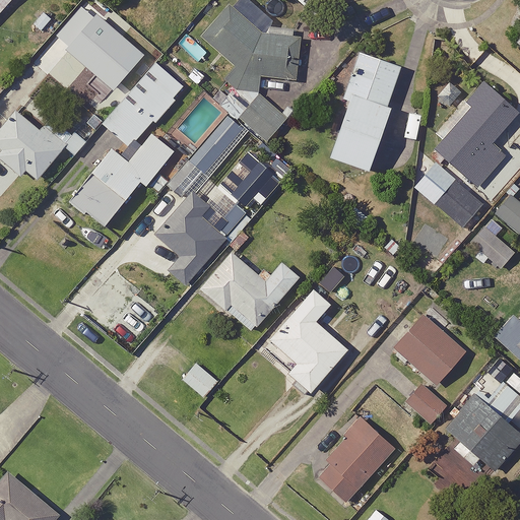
[(0,0),(0,12),(10,0),(0,0)]
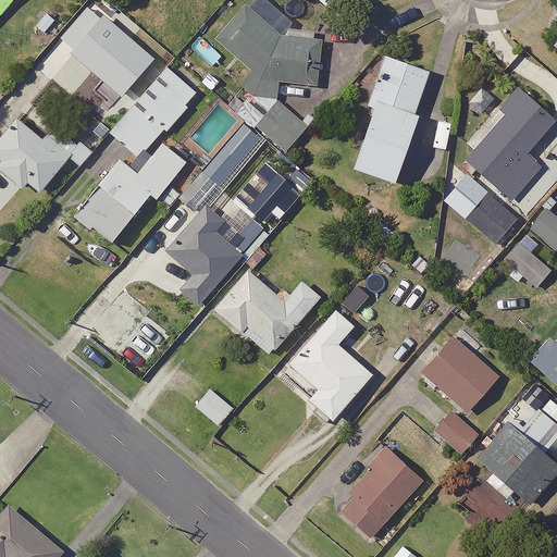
[(281,34),(246,4),(215,39),(254,72),(242,86),(254,97),(277,100),(280,81),(317,85),(322,39),(281,34)]
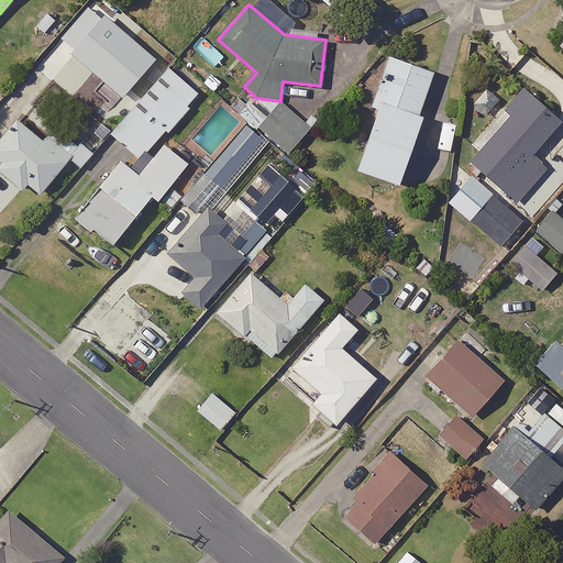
[(75,48),(101,18),(89,7),(62,37),(75,48)]
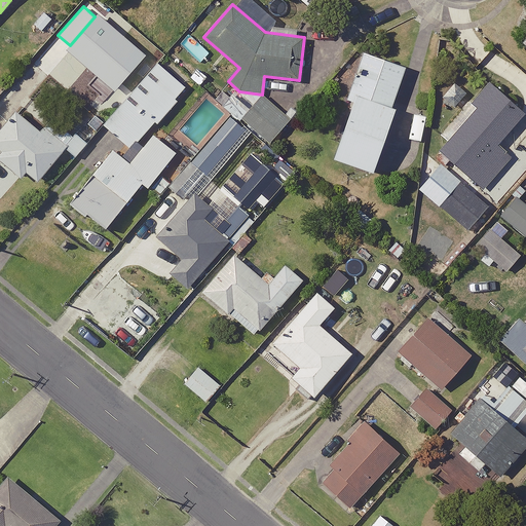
[(52,19),(44,12),(34,24),(42,31),(52,19)]
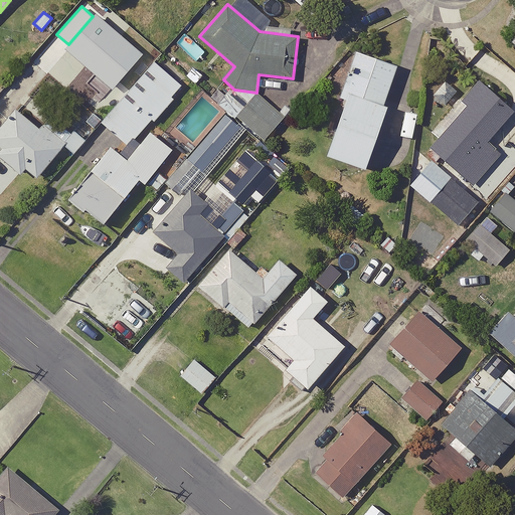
[(144,54),(96,13),(93,16),(68,44),(64,49),(112,91),(144,54)]
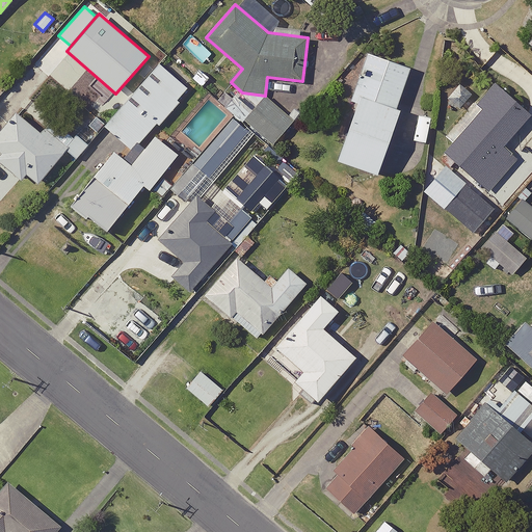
[(360,97),(396,109),(409,69),(367,53),(350,101),(357,103),(360,97)]
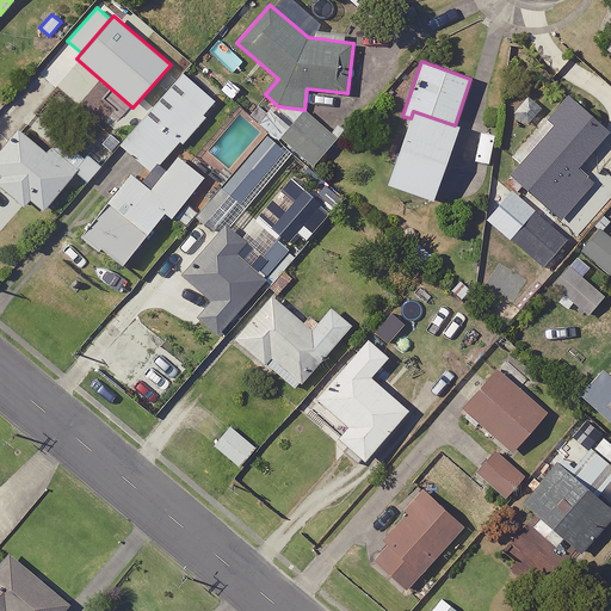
[(218,102),(185,72),(121,144),(154,174),(218,102)]
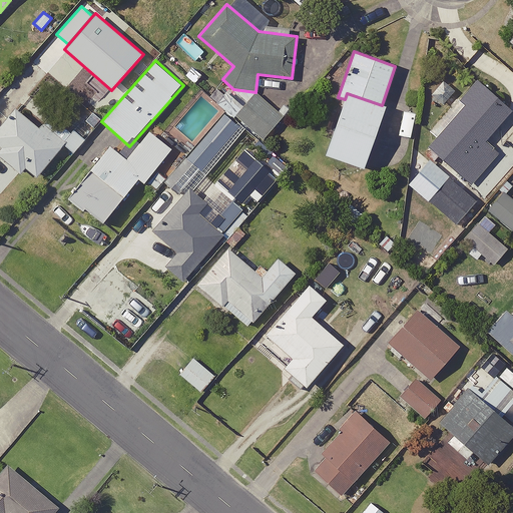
[(512,110),(476,80),(458,101),(464,106),(430,147),(472,183),(497,153),(485,142),(512,110)]
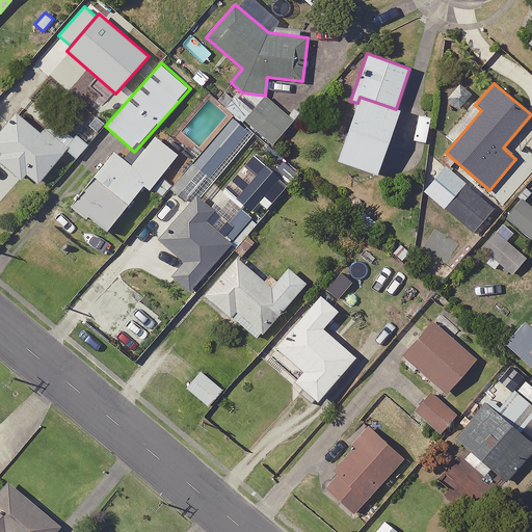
[(295,121),(265,96),(244,121),(273,145),(295,121)]
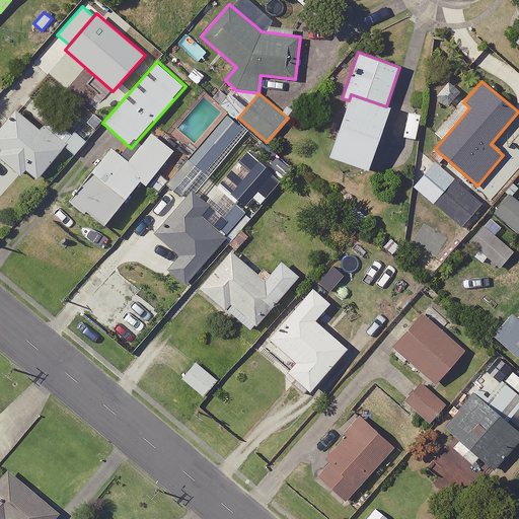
[(386,106),(351,94),(349,100),(328,157),(368,171),(390,108),(386,106)]
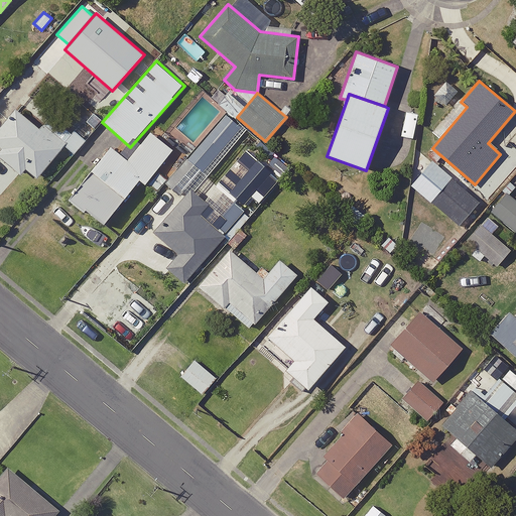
[(63,145),(16,107),(0,125),(0,147),(1,148),(0,149),(0,156),(21,174),(26,168),(37,177),(63,145)]
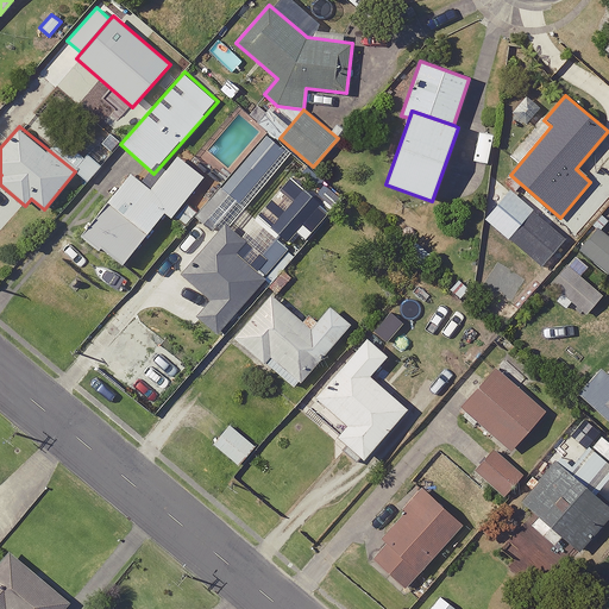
[(286,150),(267,135),(221,187),(240,202),(286,150)]
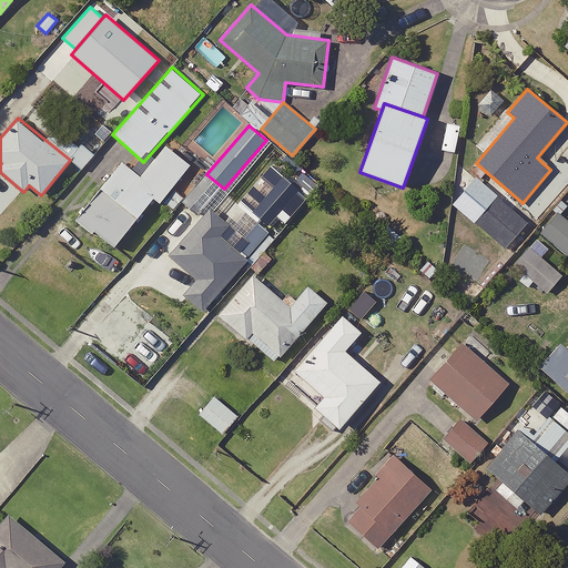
[(141,175),(123,161),(78,219),(115,247),(154,199),(161,204),(192,165),(165,144),(141,175)]
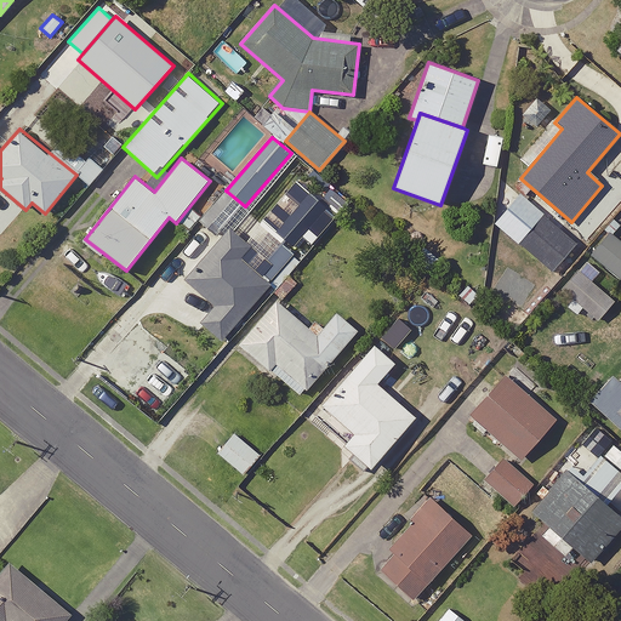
[(337,215),(297,181),(263,220),(295,246),(302,238),(312,245),(337,215)]
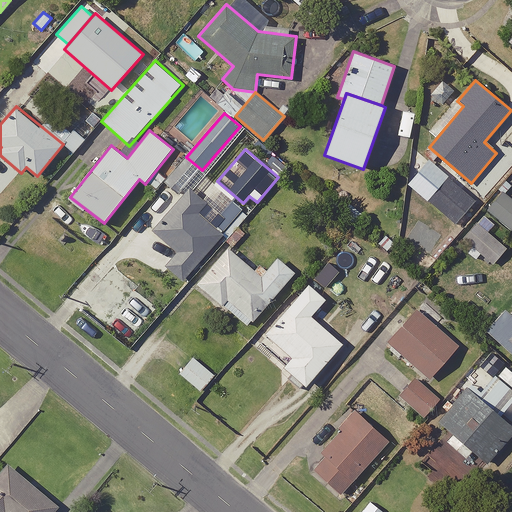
[(476,200),(448,177),(428,201),(456,224),(476,200)]
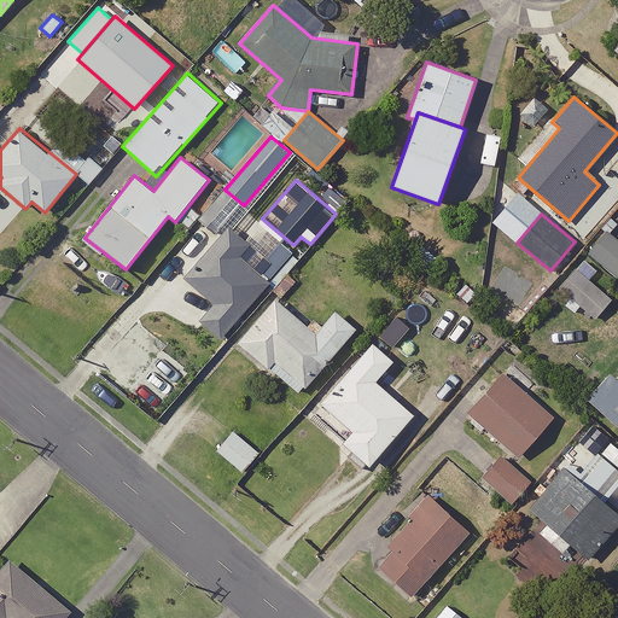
[(251,246),(229,228),(185,279),(214,304),(199,321),(221,339),(270,283),(242,257),(251,246)]
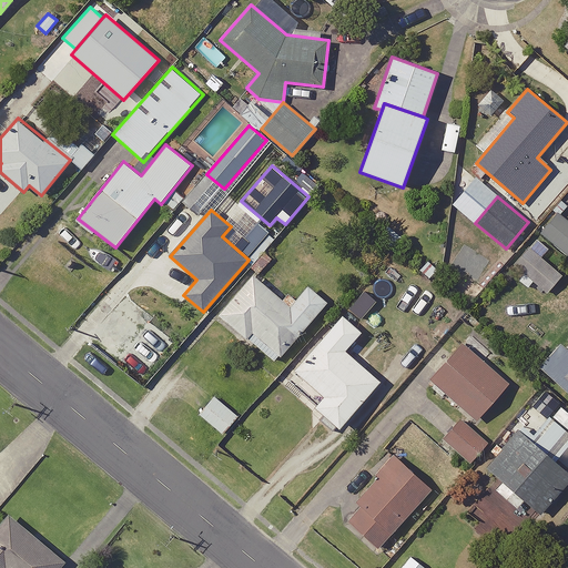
[(567,221),(557,213),(541,234),(567,254),(567,221)]
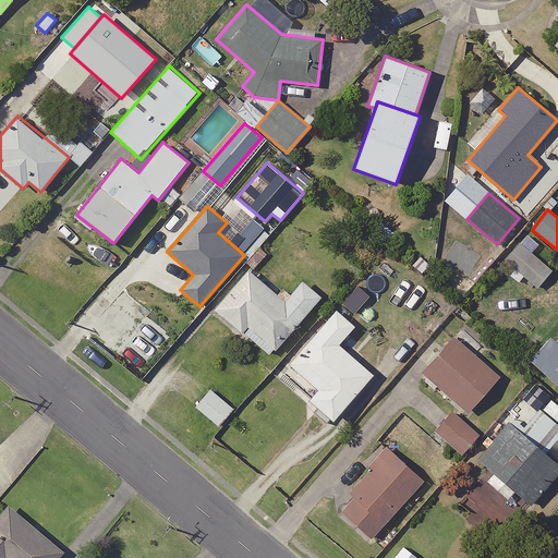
[(553,270),(519,242),(505,259),(537,288),(553,270)]
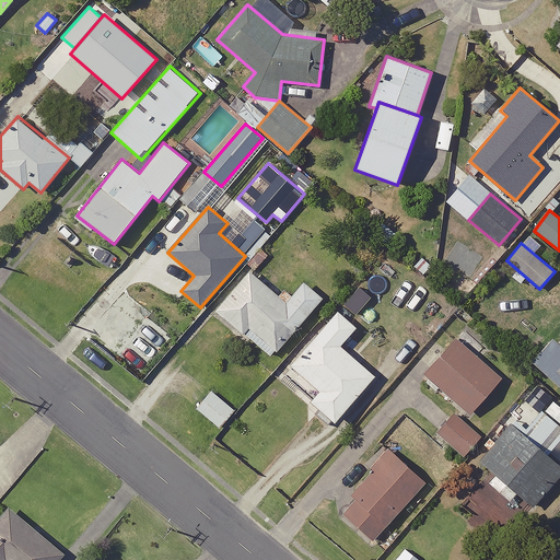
[(249,270),(216,311),(244,334),(249,329),(277,352),(324,298),(303,281),(287,301),(249,270)]
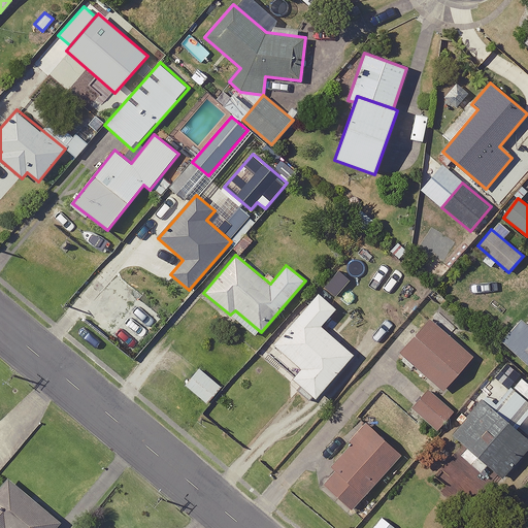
[(338,309),(319,293),(273,344),(301,368),(293,378),(317,398),(356,354),(323,326),(338,309)]
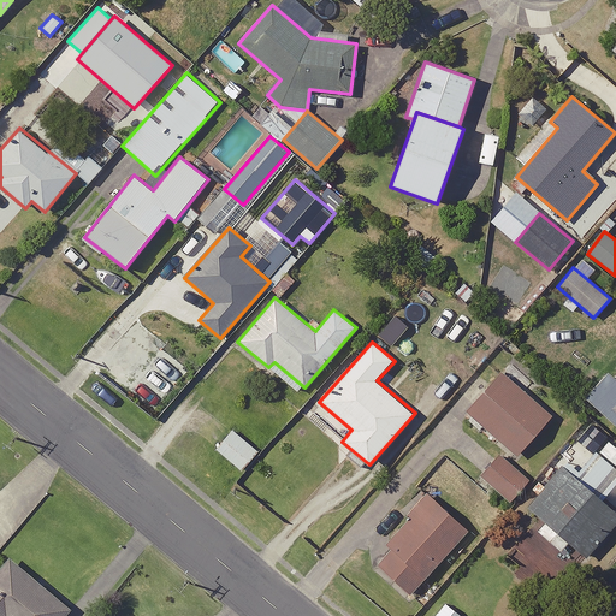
[(554,416),(502,371),(466,412),(517,456),(554,416)]
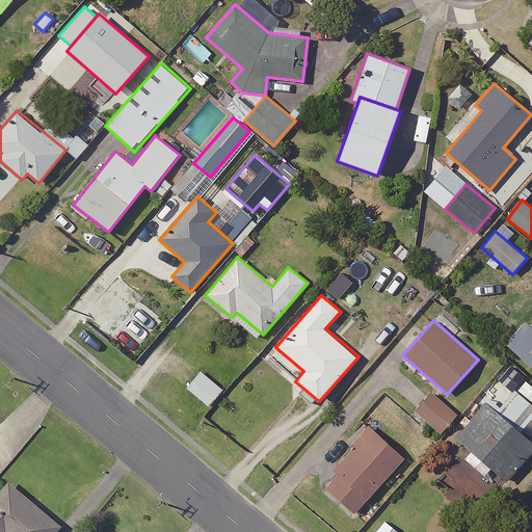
[(531,326),(525,321),(504,344),(531,368),(531,326)]
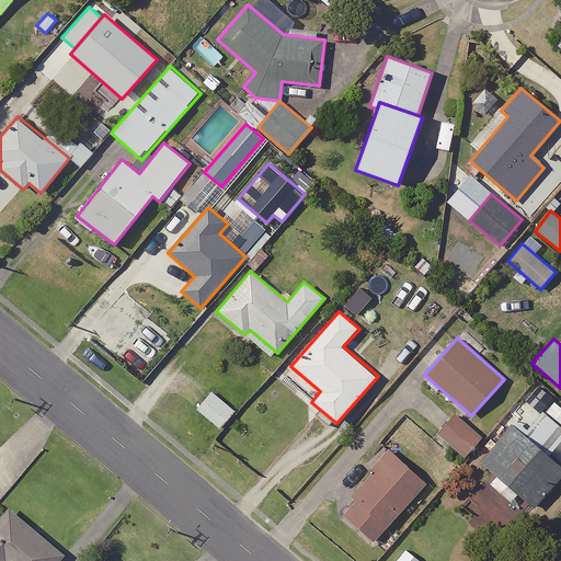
[(212,391),(197,409),(220,428),(236,411),(212,391)]
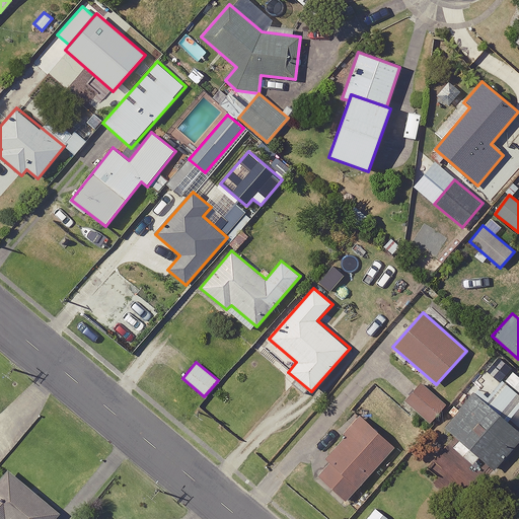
[(447,405),(421,383),(404,401),(431,424),(447,405)]
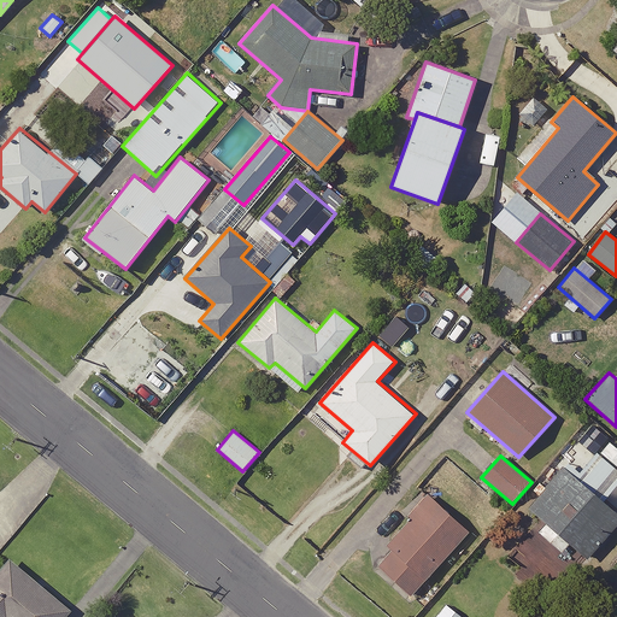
[(616,524),(616,512),(563,468),(528,509),(588,559),(616,524)]
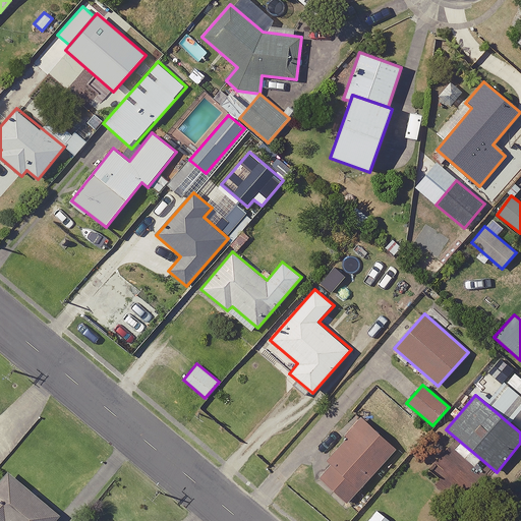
[(396,449),(361,418),(325,459),(331,464),(321,476),(348,501),(396,449)]
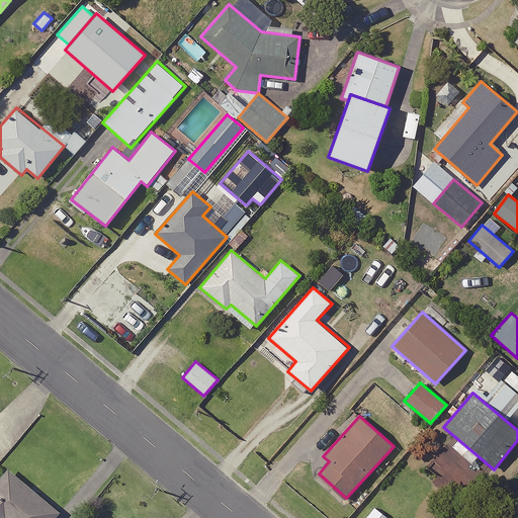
[(56,517),(62,512),(8,468),(0,478),(0,517),(56,517)]
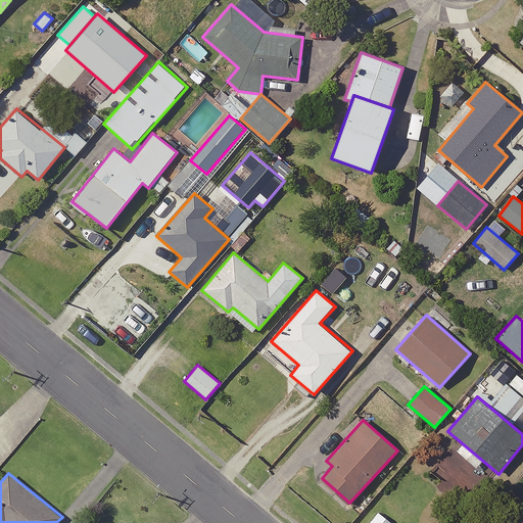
[(391,522),(379,513),(370,522),(391,522)]
